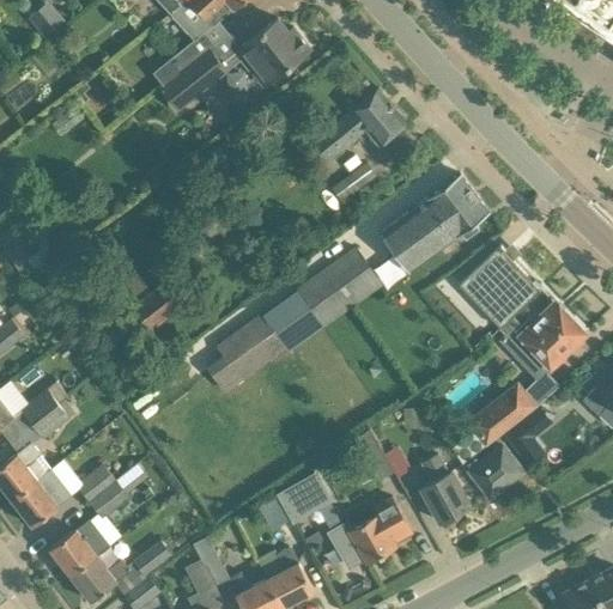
[(189,0),(188,2),(213,29),(240,6),(246,0),(189,0)]
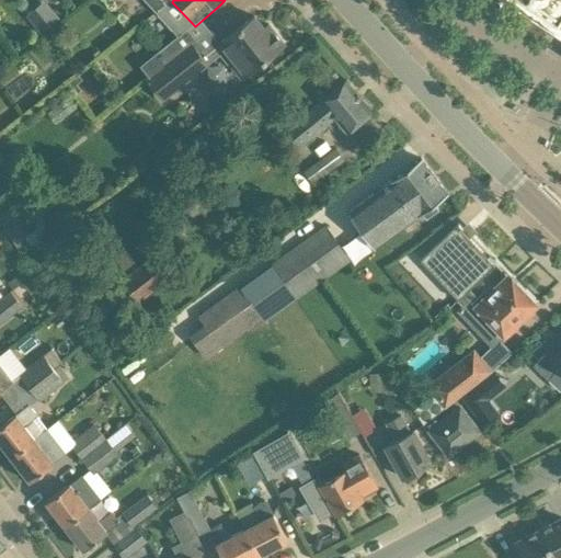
[(560,0),(500,0),(560,41),(560,0)]
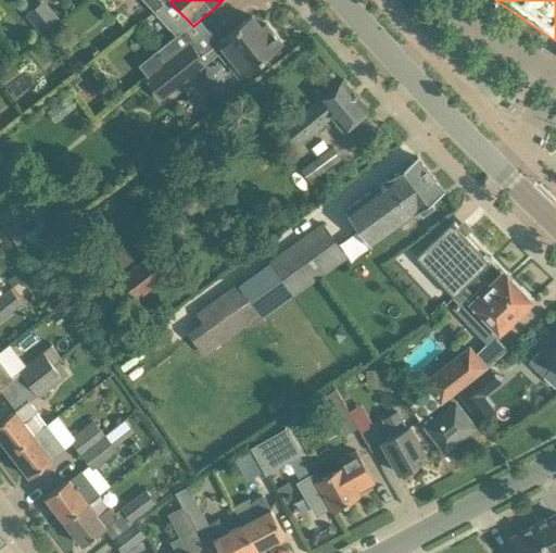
[(25,19),(40,36),(59,21),(45,3),(25,19)]
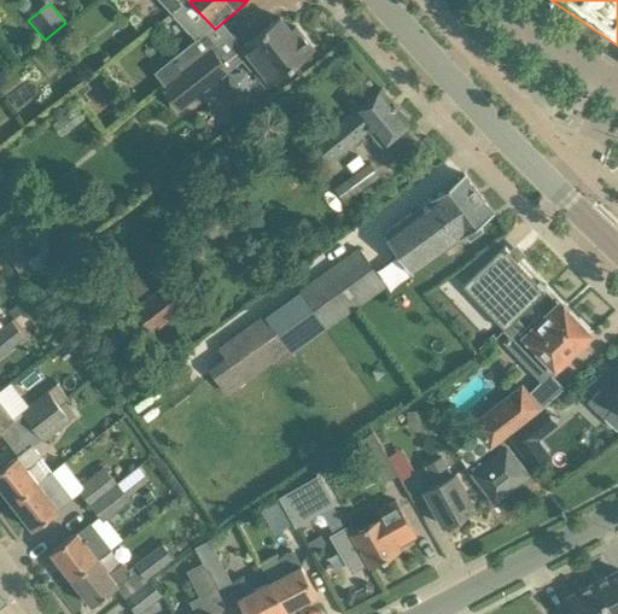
[(222,64),(211,50),(197,62),(180,76),(197,97),(242,60),(264,89),(313,51),(296,29),(290,33),(279,19),(240,51),(239,50),(222,64)]
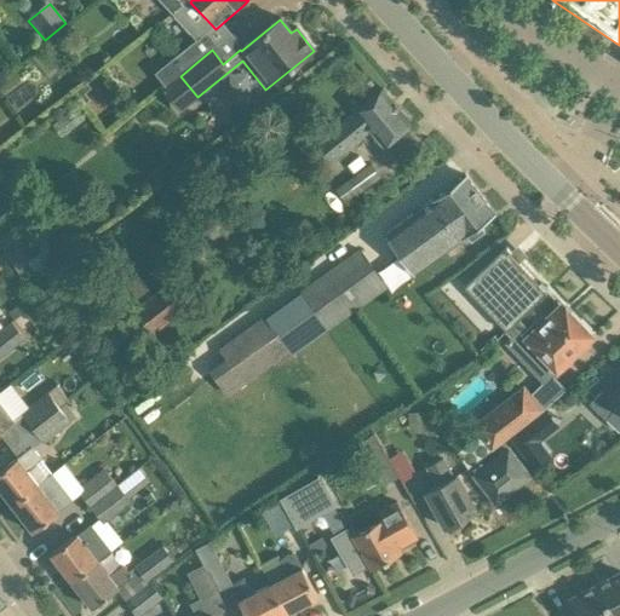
[(197,62),(188,49),(171,63),(181,76),(197,62)]
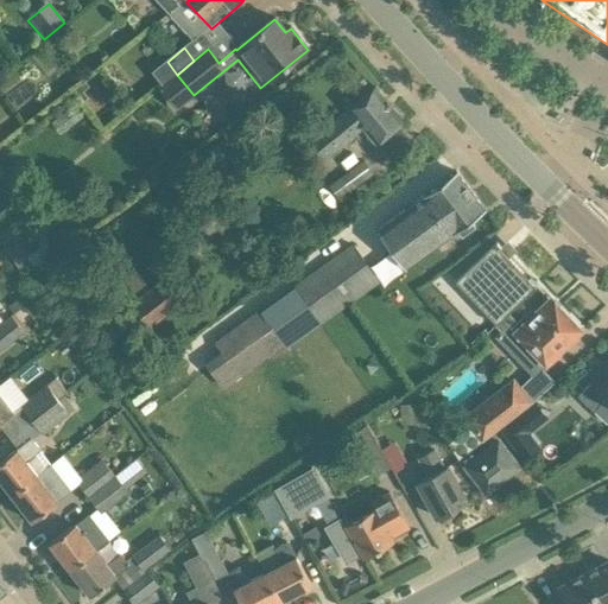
[(305,146),(321,164),(363,129),(377,146),(404,124),(375,88),(348,110),(305,146)]
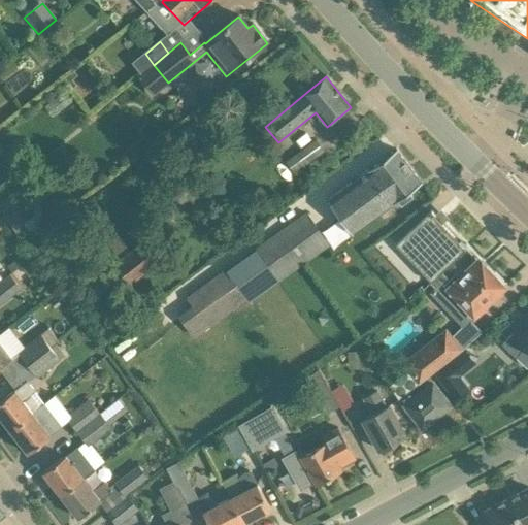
[(306,171),(303,166),(324,152),(316,140),(284,163),(295,178),(306,171)]
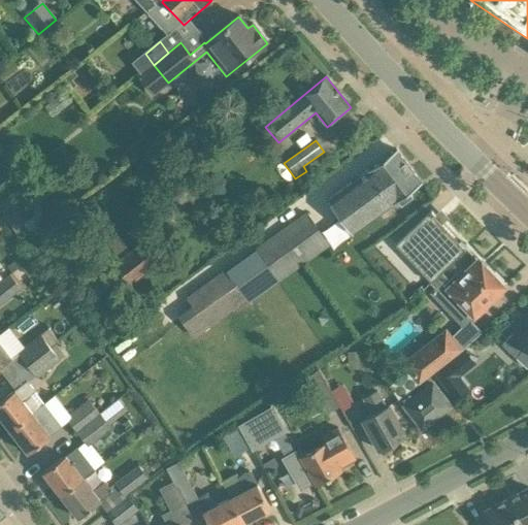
[(368,172),(328,202),(352,235),(421,185),(397,151),(368,172)]
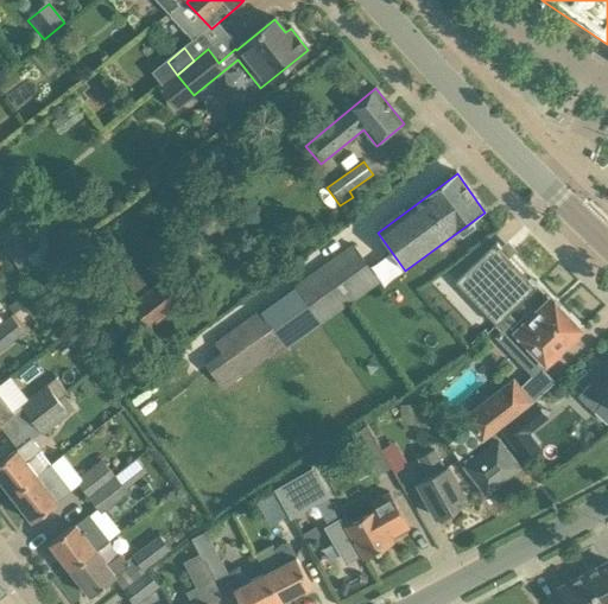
[(6,230),(0,234),(0,246),(2,250),(14,241),(6,230)]
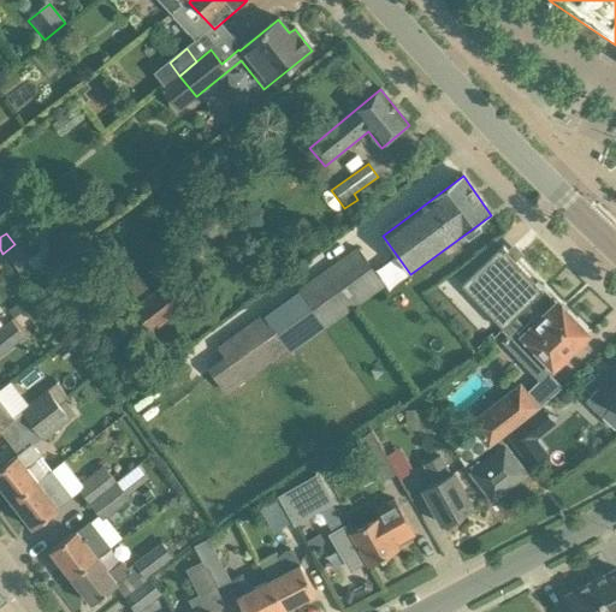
[(505,255),(508,251),(503,248),(462,287),(503,331),(545,291),(538,283),(535,285),(505,255)]
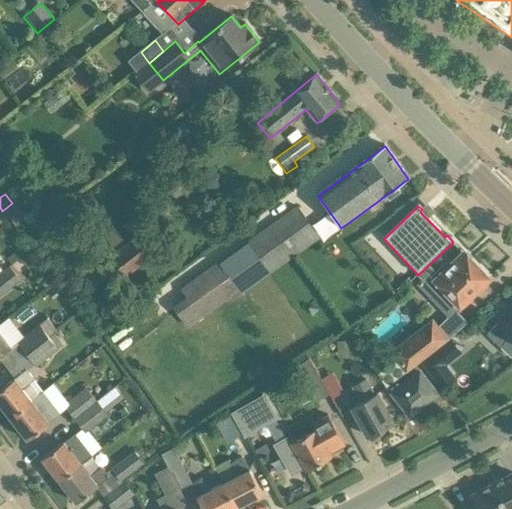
[(296,207),(181,290),(200,316),(238,288),(242,294),(318,238),(312,229),(296,207)]
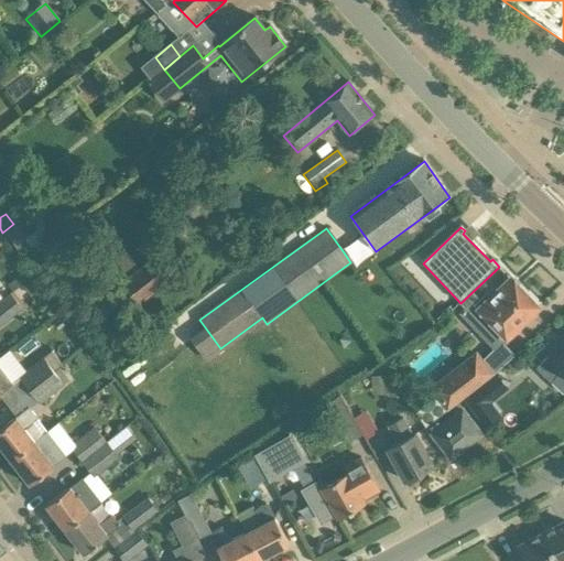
[(2,248),(0,251),(0,261),(7,266),(13,254),(2,248)]
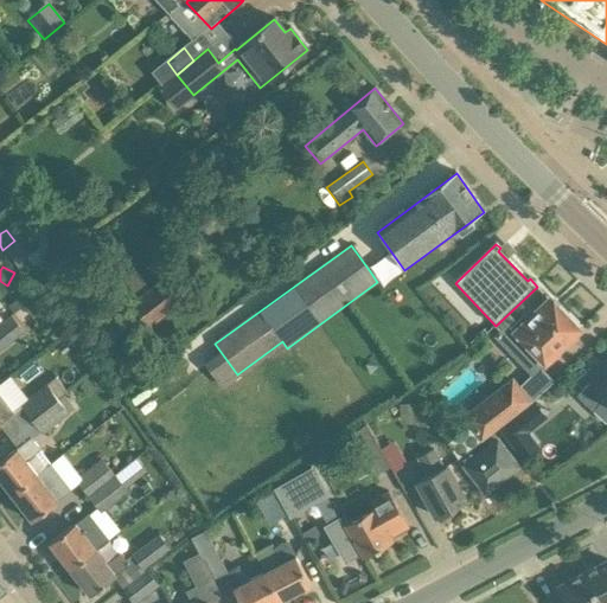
[(120,286),(127,295),(132,300),(129,302),(148,326),(177,303),(158,280),(147,288),(135,274),(120,286)]
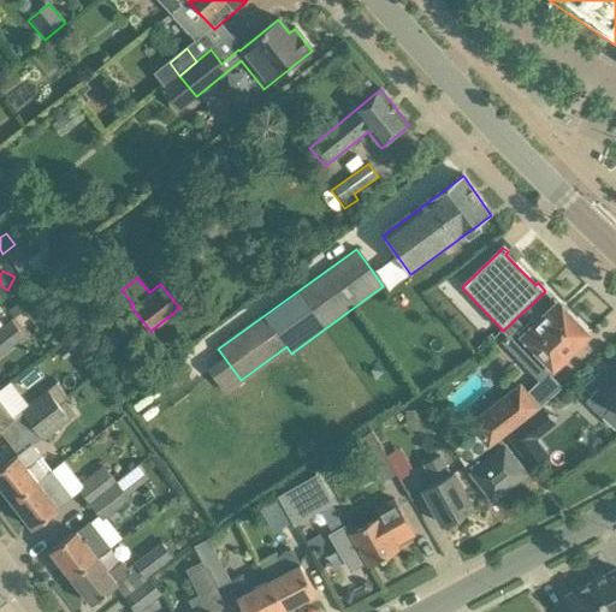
[(504,342),(542,380),(588,337),(558,304),(542,321),(537,316),(522,330),(520,327),(504,342)]
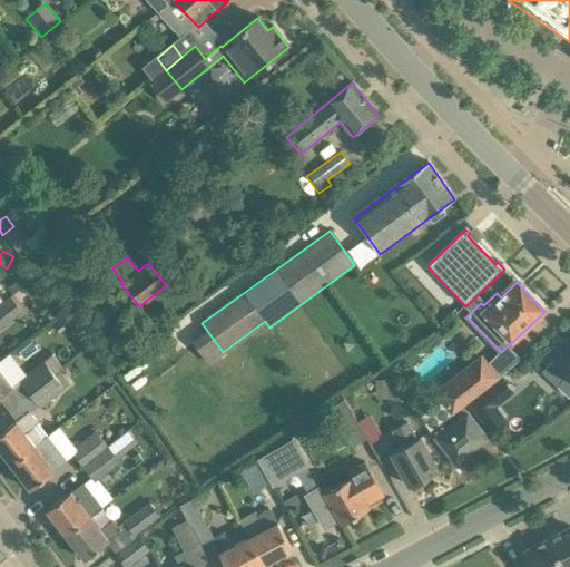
[(0,305),(0,329),(22,312),(11,297),(0,305)]
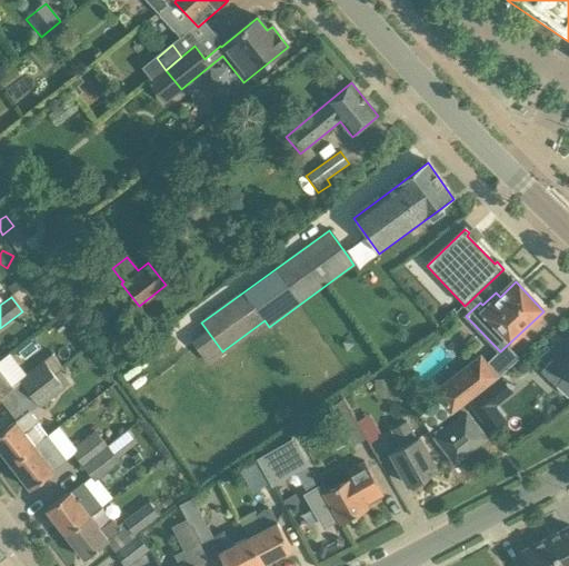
[(541,373),(556,387),(568,375),(568,347),(567,346),(541,373)]
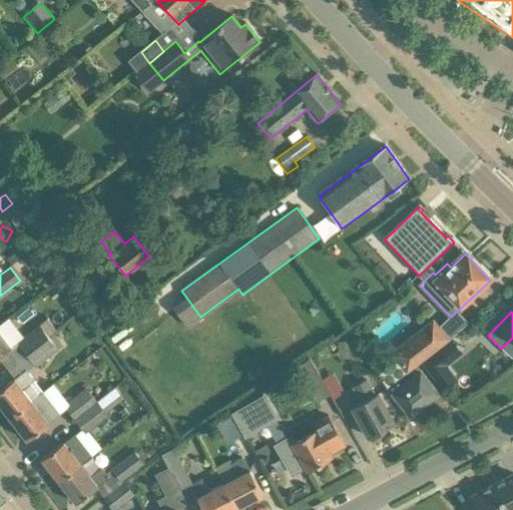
[(394,354),(409,374),(421,364),(448,344),(433,324),(394,354)]
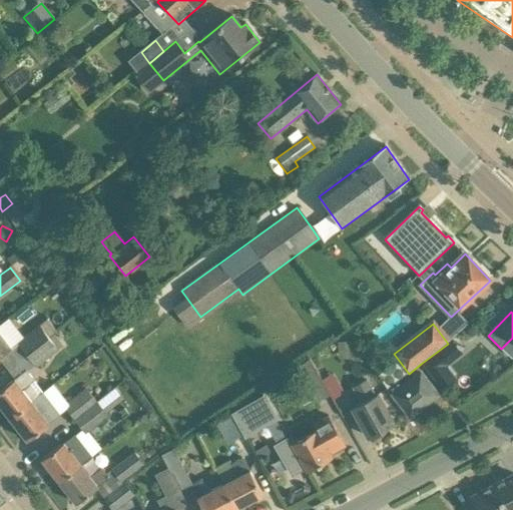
[(17,342),(27,355),(48,339),(38,326),(17,342)]
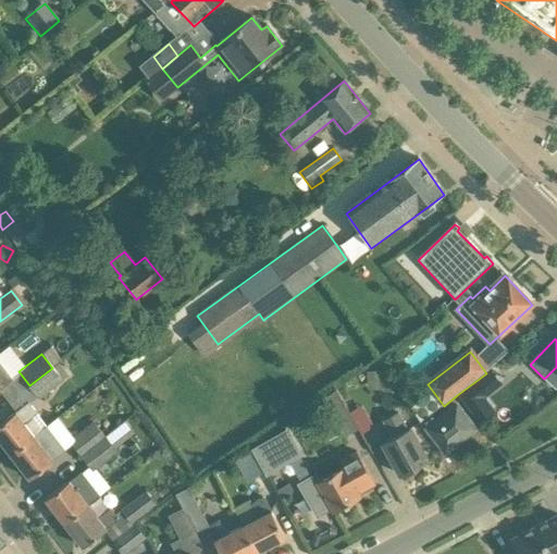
[(0,391),(12,382),(3,372),(0,367),(0,391)]
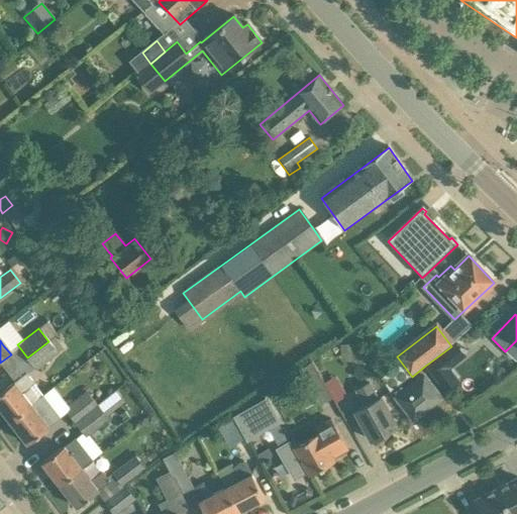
[(27,357),(35,369),(57,351),(48,341),(27,357)]
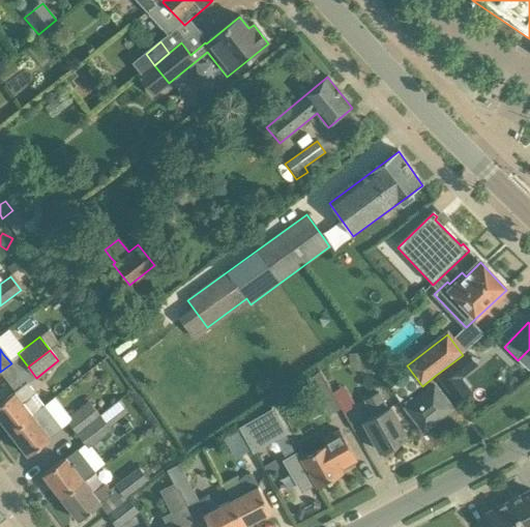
[(347,355),(349,372),(364,371),(362,353),(347,355)]
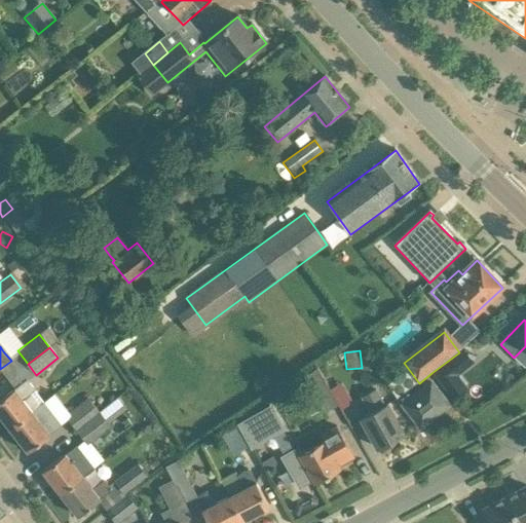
[(459,352),(431,373),(443,387),(457,376),(470,366),(459,352)]
